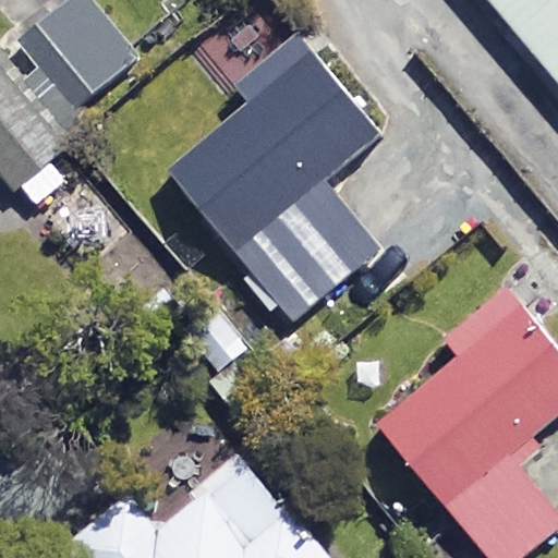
[(134,62),(80,0),(74,0),(36,34),(93,98),(134,62)]
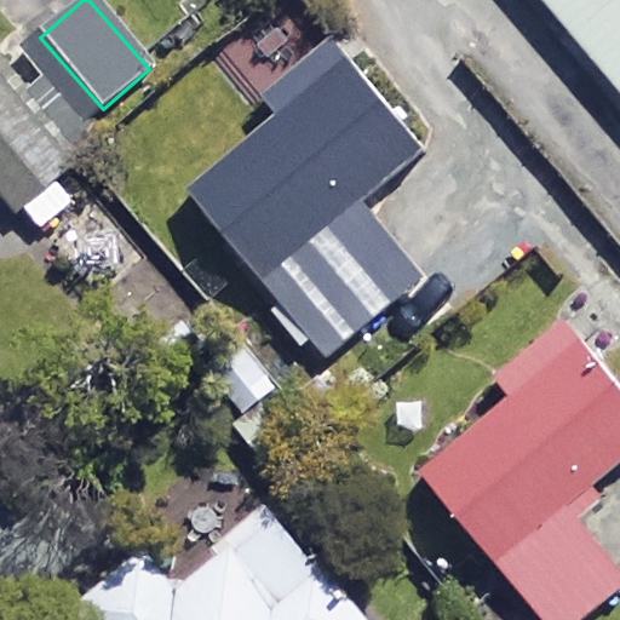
[(239,0),(251,15),(268,0),(239,0)]
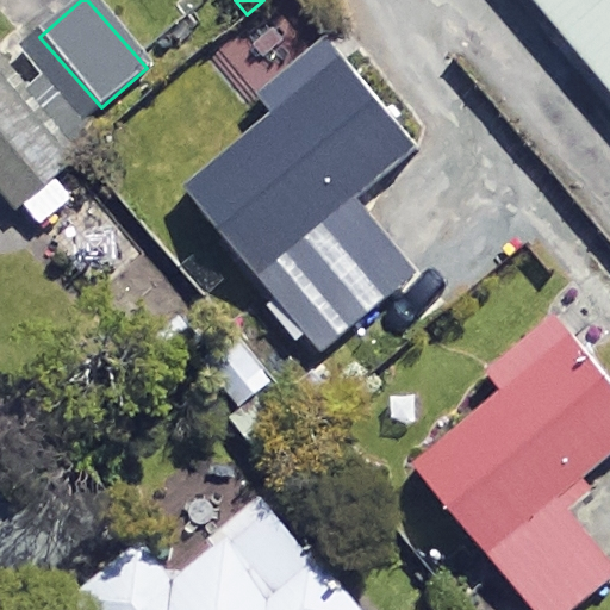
[(533,0),(554,24),(583,0),(533,0)]
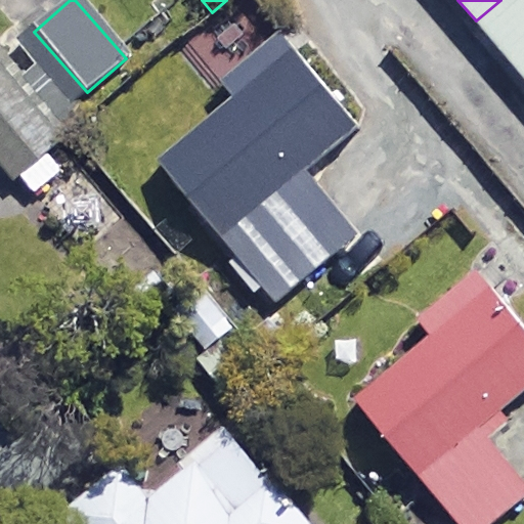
[(523,78),(523,0),(500,0),(476,20),(523,78)]
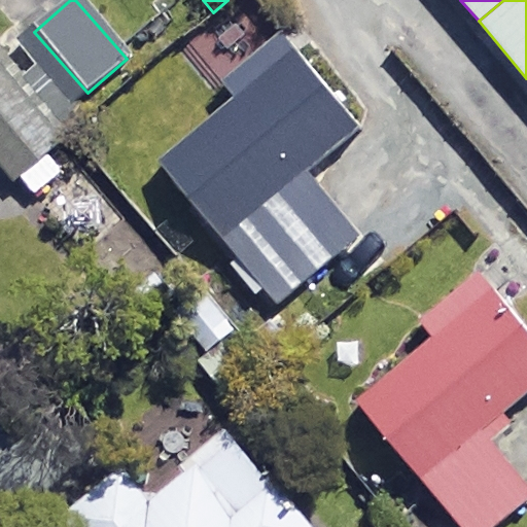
[(361,126),(281,31),(220,81),(234,97),(156,161),(278,305),(362,235),(308,170),(361,126)]
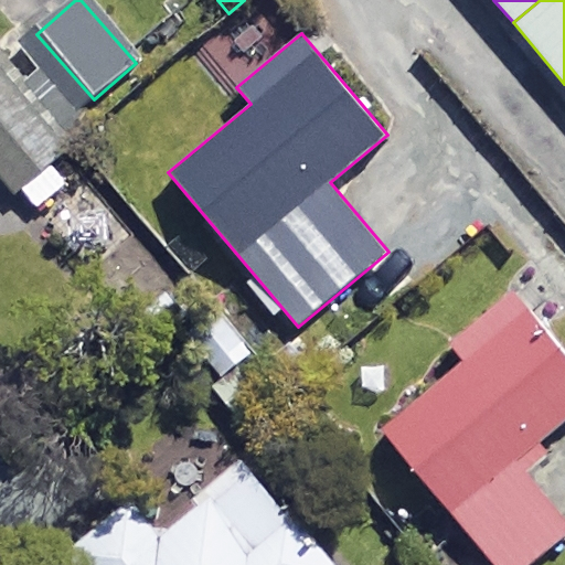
[(62,153),(0,74),(0,184),(8,195),(62,153)]
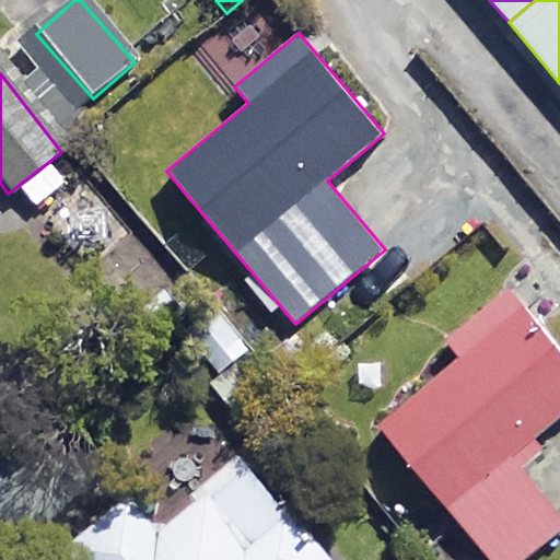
[(559,412),(559,360),(502,293),(439,349),(452,363),(371,433),(480,559),(523,559),(559,528),(502,463),(559,412)]
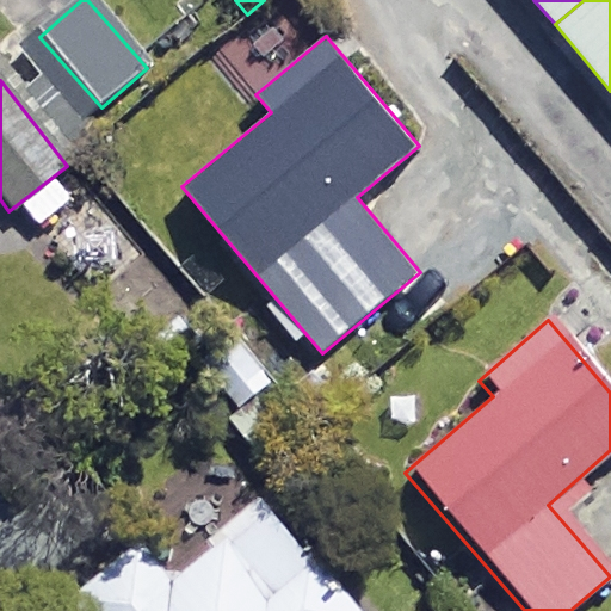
[(360,610),(264,495),(210,541),(215,547),(177,579),(143,538),(67,603),(74,610),(360,610)]
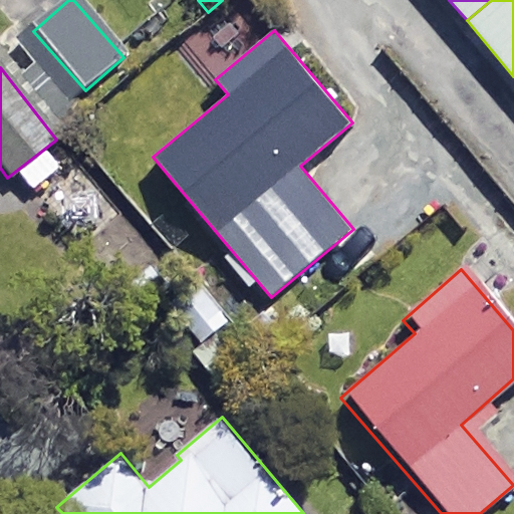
All buildings are outlined.
